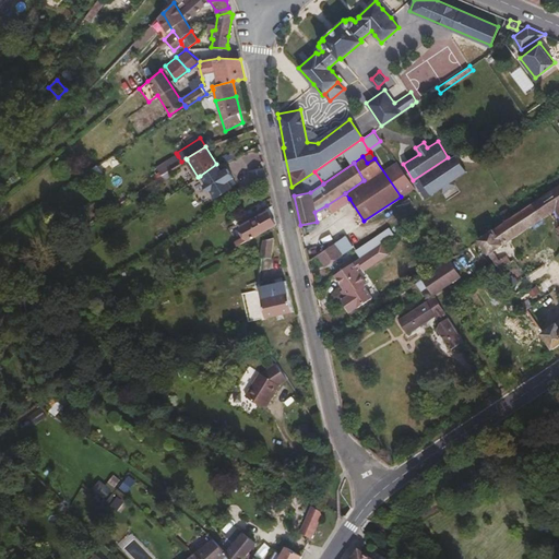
[(230,187),(216,164),(200,176),(201,176),(213,198),(230,187)]
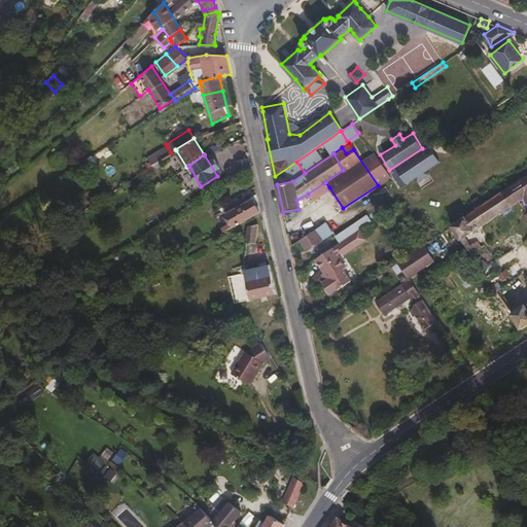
[(242,171),(250,165),(248,159),(236,161),(237,171),(239,171),(242,171)]
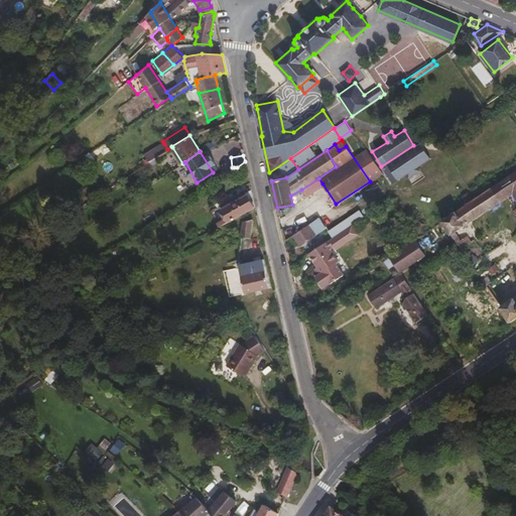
[(515,189),(515,170),(492,186),(501,201),(513,192),(515,189)]
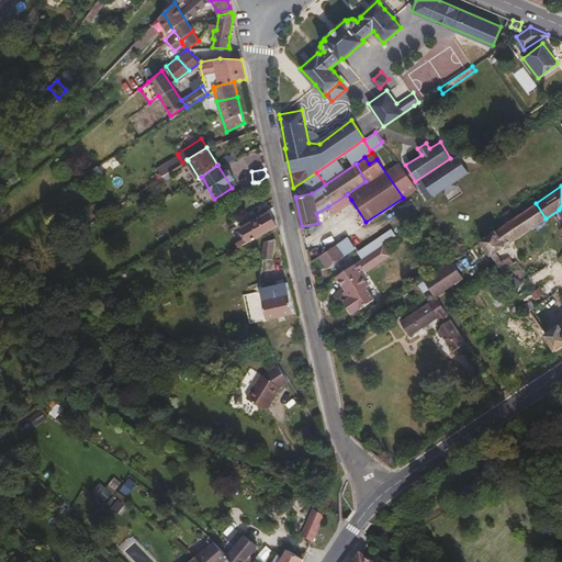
[(332,213),(351,200),(347,194),(328,206),(332,213)]
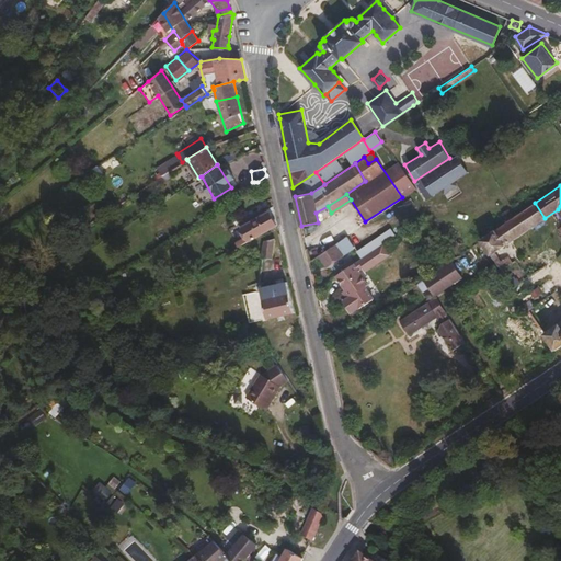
[(514,238),(545,218),(535,203),(504,224),(514,238)]
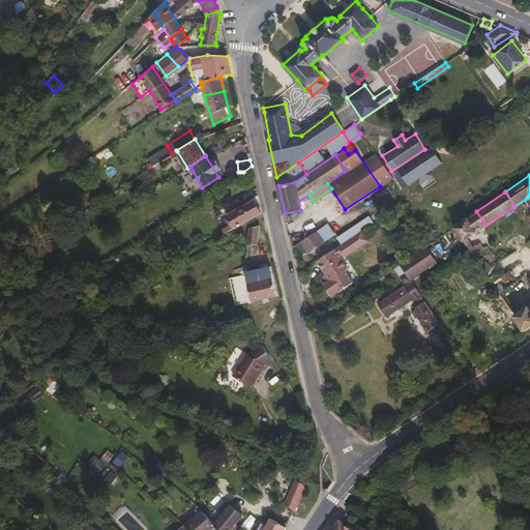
[(262,212),(258,194),(226,211),(232,223),(224,228),(226,232),(262,212)]
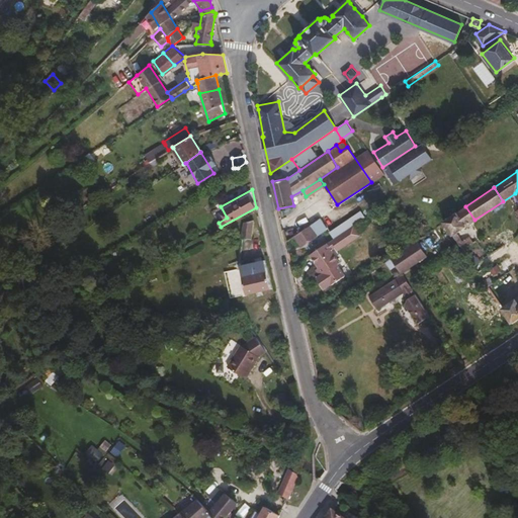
[(293,205),(306,196),(303,190),(291,196),(293,205)]
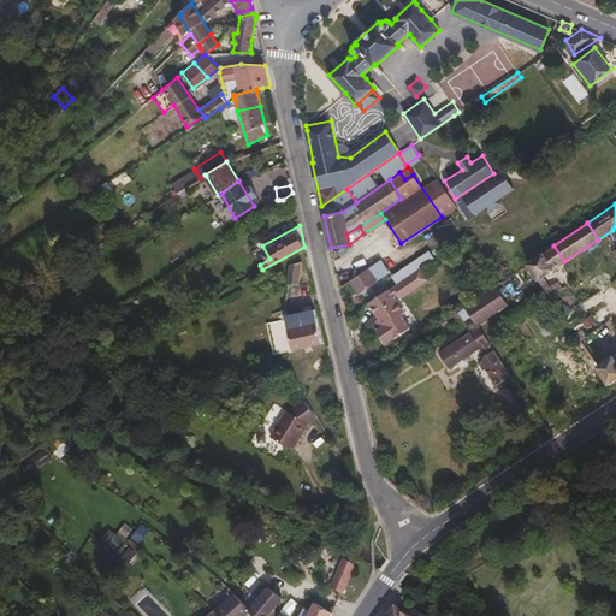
[(575,279),(615,252),(615,235),(612,230),(598,240),(564,261),(575,279)]
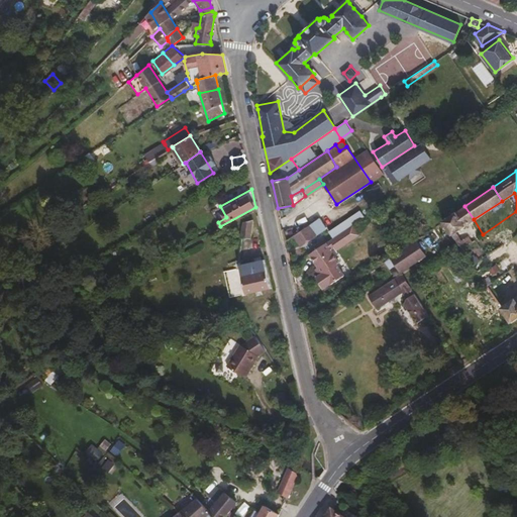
[(474,219),(464,206),(457,211),(467,224),(474,219)]
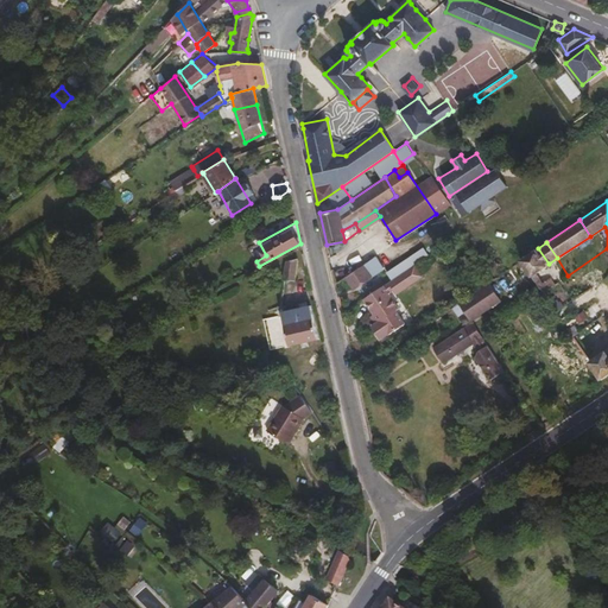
[(549,264),(538,248),(521,259),(532,276),(549,264)]
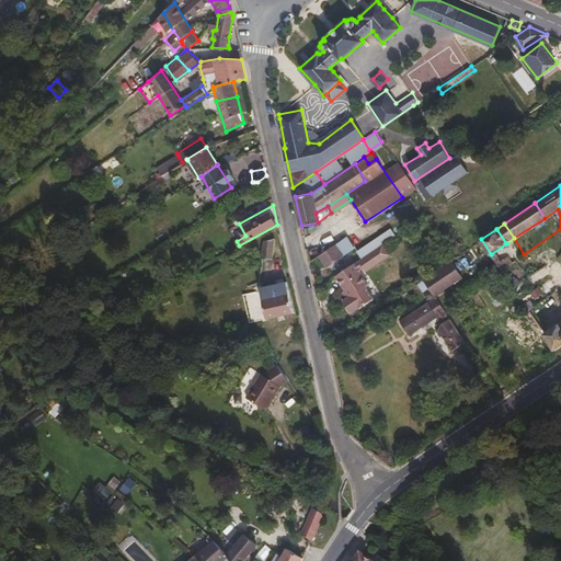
[(272,260),(275,238),(263,240),(261,259),(272,260)]
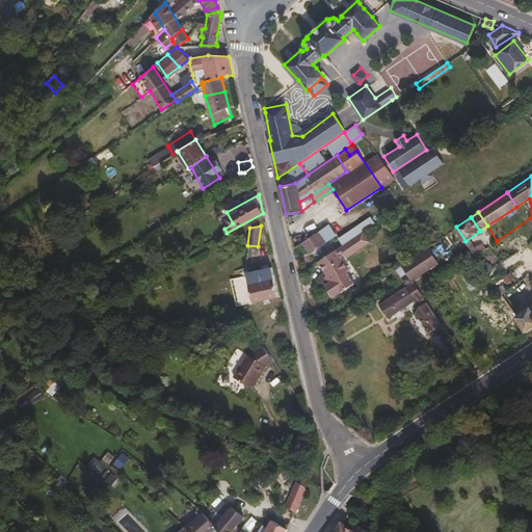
[(308,253),(330,236),(324,227),(300,242),(308,253)]
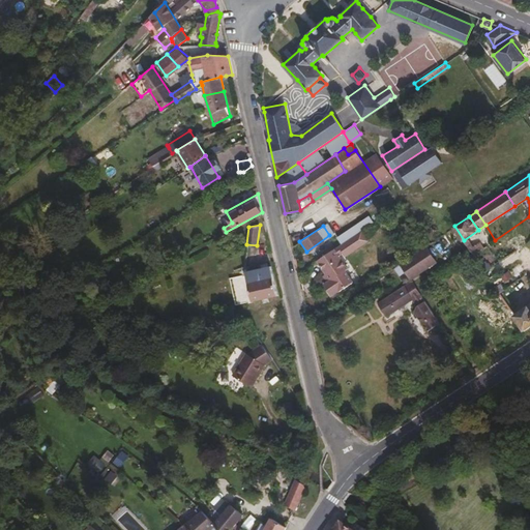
[(366,240),(360,230),(351,237),(357,246),(366,240)]
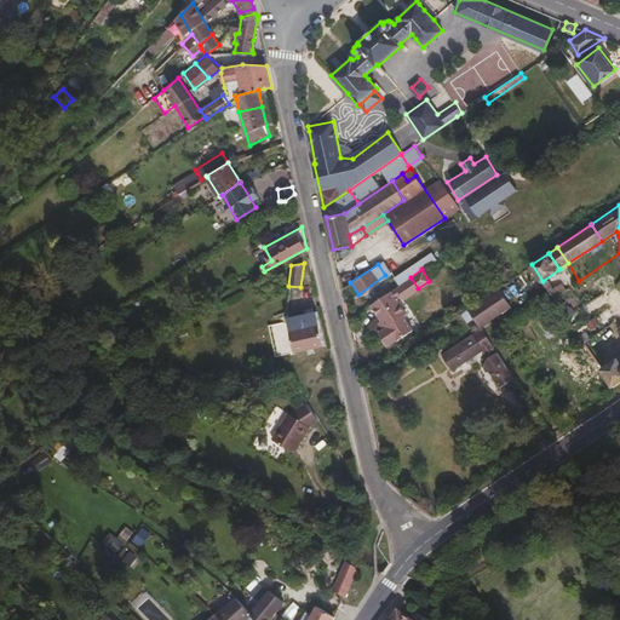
[(570,286),(560,269),(543,281),(554,297),(570,286)]
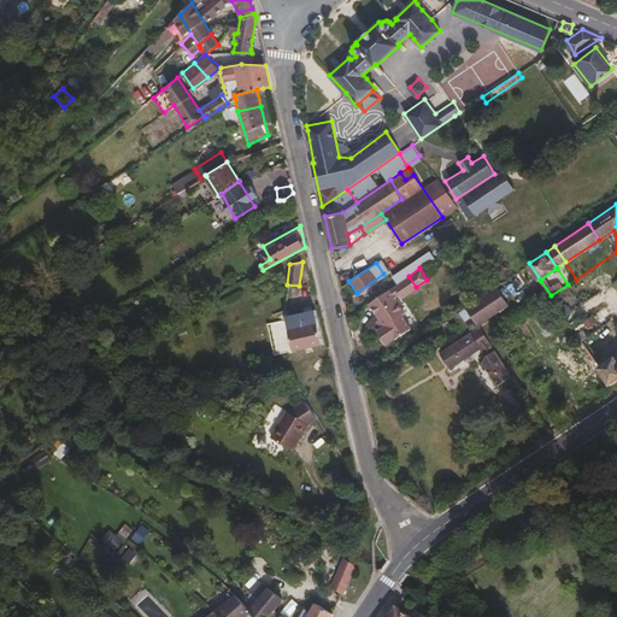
[(405,312),(395,298),(400,294),(401,297),(416,287),(409,276),(369,303),(378,316),(385,324),(380,327),(376,330),(386,342),(394,338),(395,339),(410,328),(401,315),(405,312)]
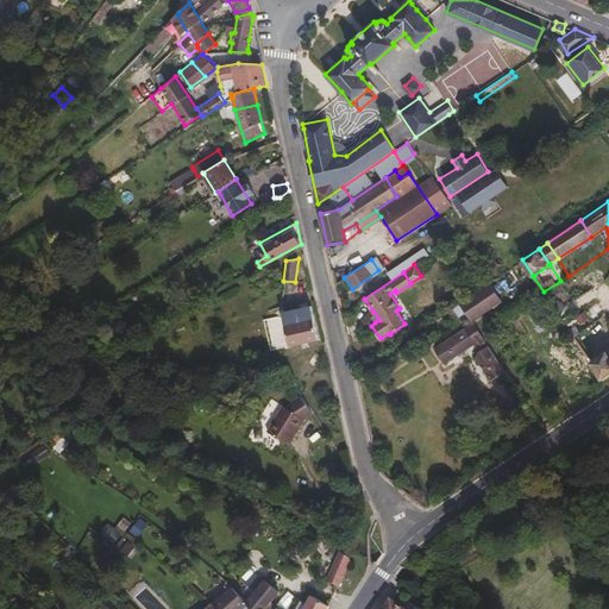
[(472,320),(502,300),(490,282),(460,302),(472,320)]
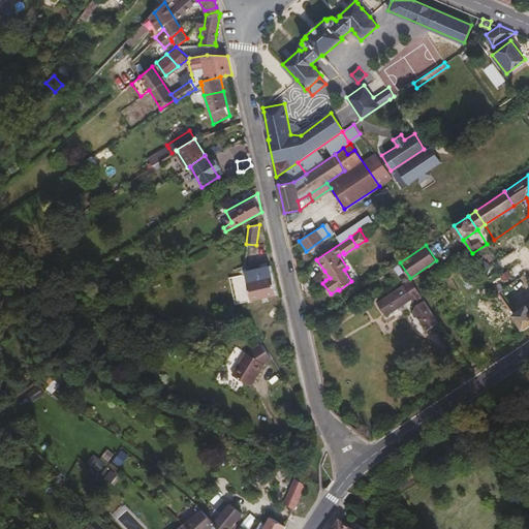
[(275,293),(269,266),(244,271),(249,300),(275,293)]
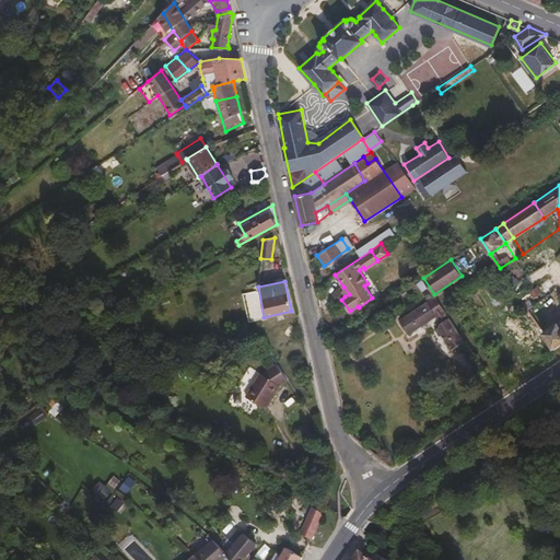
[(349,294),(343,287),(339,290),(345,296),(349,294)]
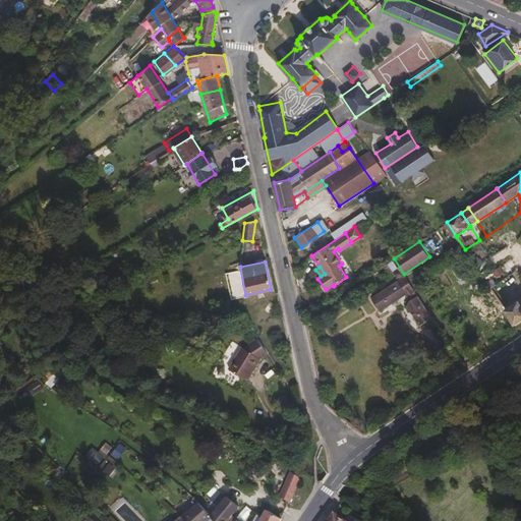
[(231,286),(228,277),(221,279),(224,289),(231,286)]
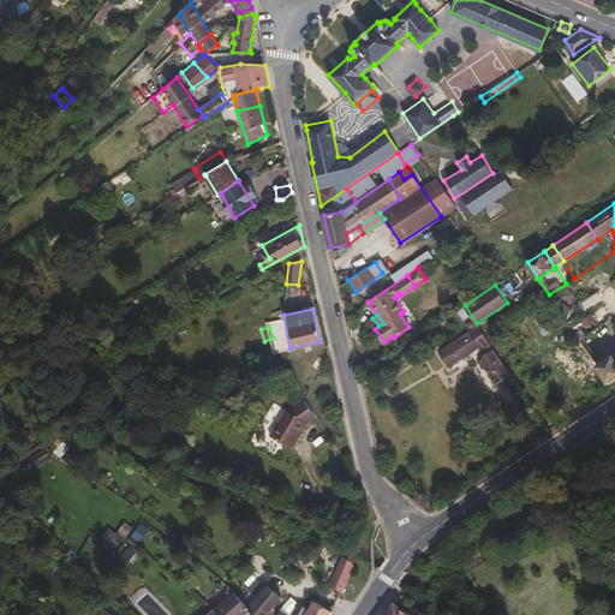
[(512,375),(479,327),(455,341),(441,352),(451,366),(481,345),(485,353),(482,360),(499,384),(512,375)]
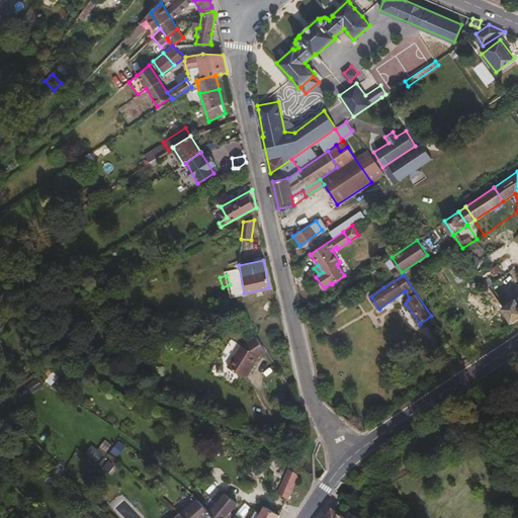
[(517,318),(517,303),(515,298),(502,308),(512,322),(517,318)]
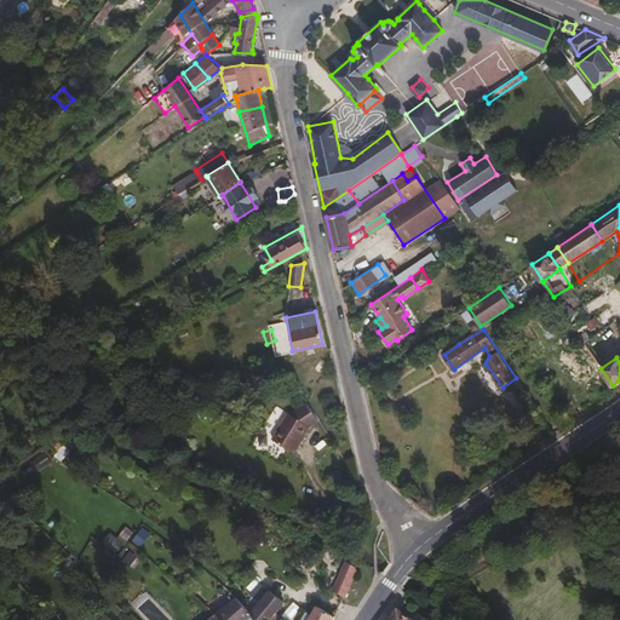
[(80,373),(75,365),(64,372),(62,371),(61,372),(58,373),(65,382),(80,373)]
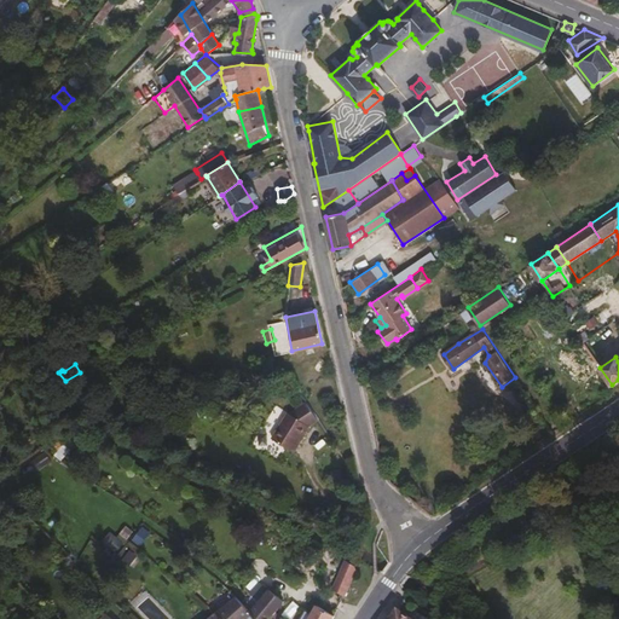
[(84,399),(87,394),(80,388),(76,393),(84,399)]
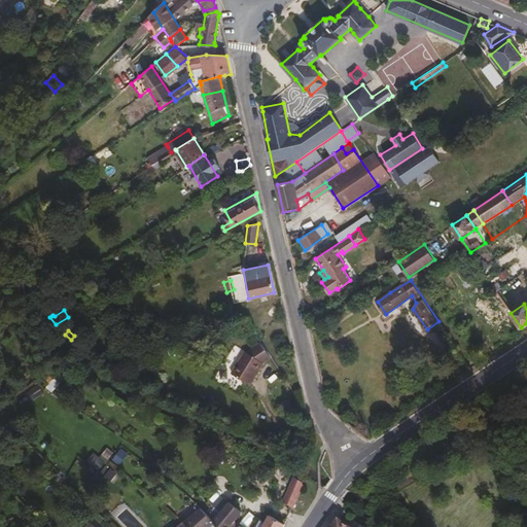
[(260,362),(269,357),(258,342),(245,350),(243,349),(229,369),(246,382),(260,362)]
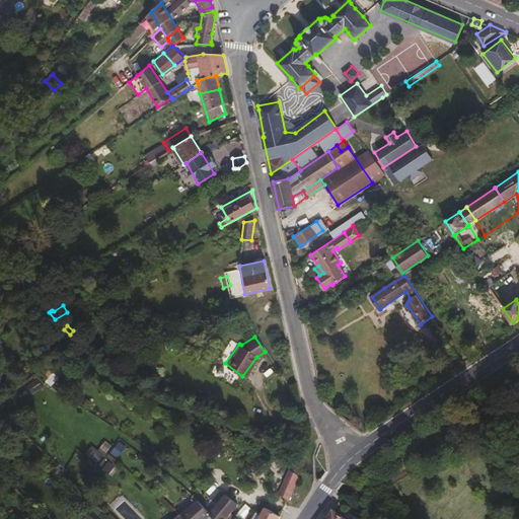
[(287,499),(296,478),(295,472),(288,469),(277,493),(287,499)]
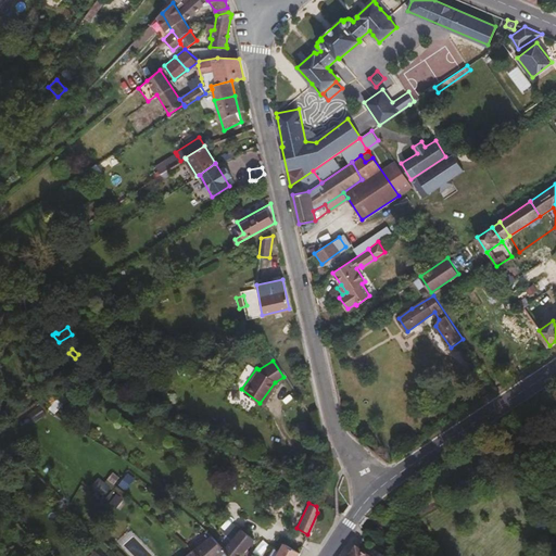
[(397,529),(376,515),(373,521),(394,534),(397,529)]
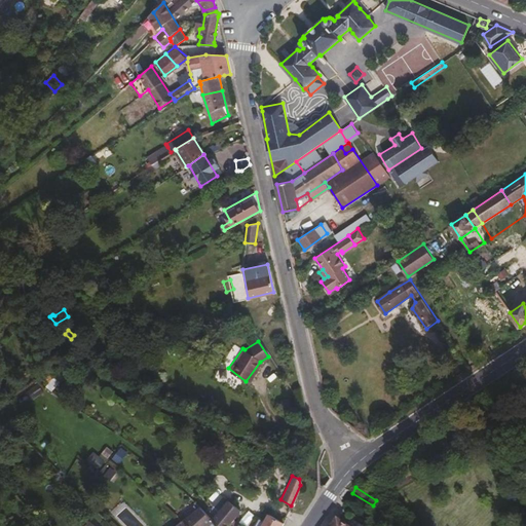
[(239,511),(228,500),(218,513),(228,524),(239,511)]
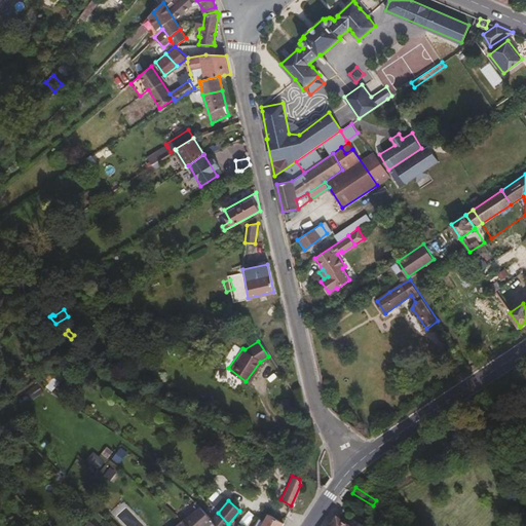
[(207,525),(212,522),(211,521),(198,506),(180,521),(185,525),(207,525)]
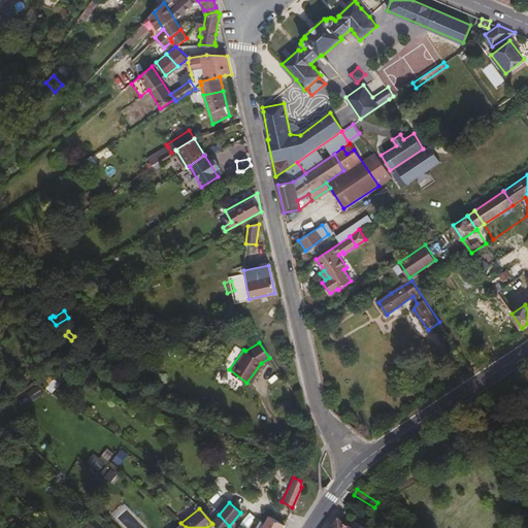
[(227,527),(229,526),(219,515),(211,523),(212,524),(216,527),(227,527)]
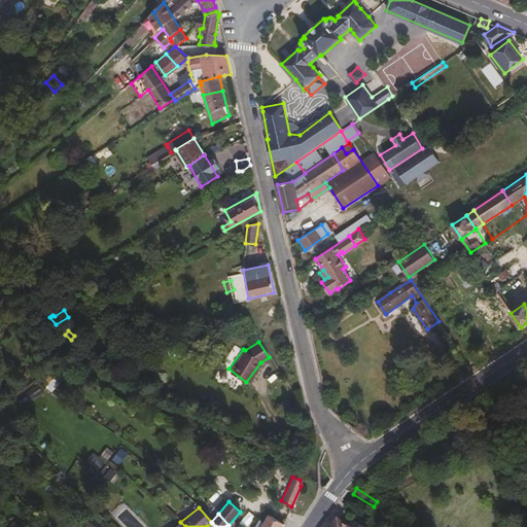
[(281,526),(283,524),(268,516),(264,522),(258,519),(253,526),(281,526)]
